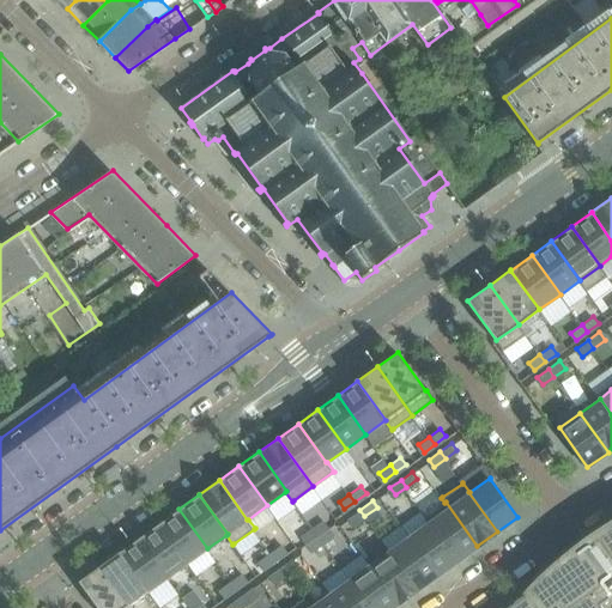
[(477,546),(446,502),(444,503),(425,516),(425,517),(429,522),(429,521),(458,560),(477,546)]
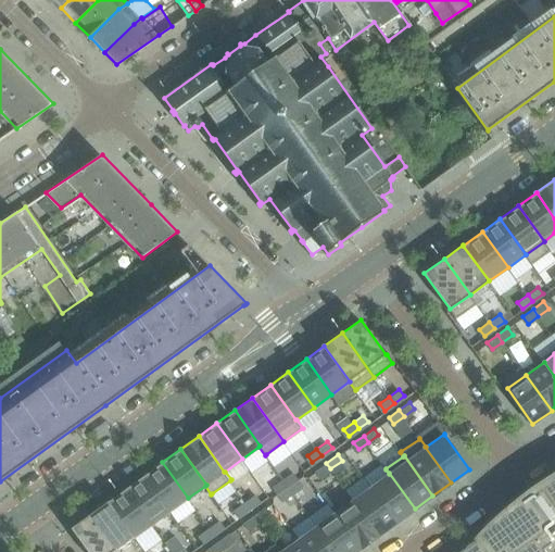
[(188,498),(162,462),(144,475),(171,511),(188,498)]
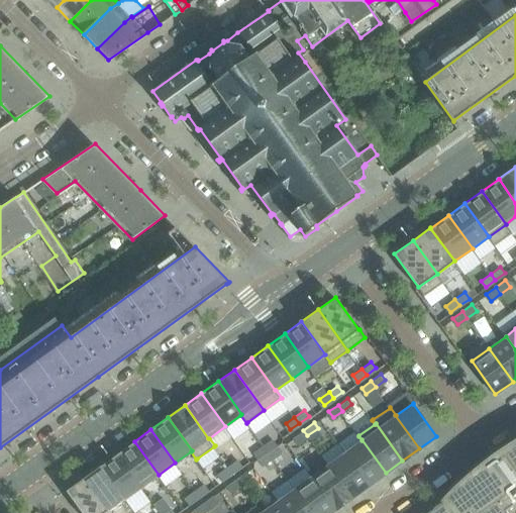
[(299,441),(307,435),(303,430),(295,435),(299,441)]
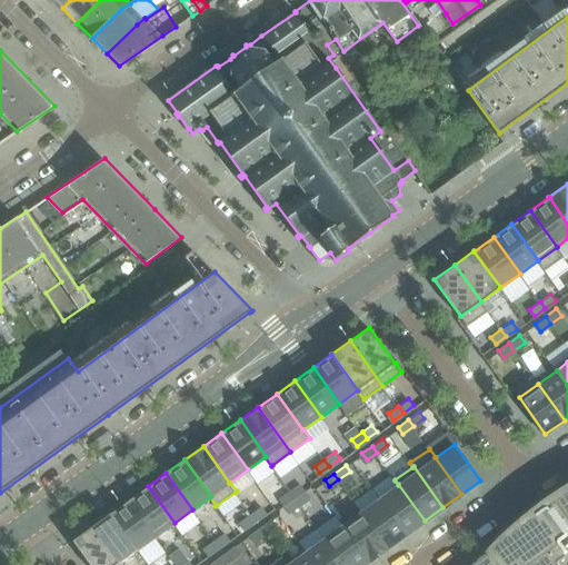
[(295,496),(306,488),(301,482),(290,489),(295,496)]
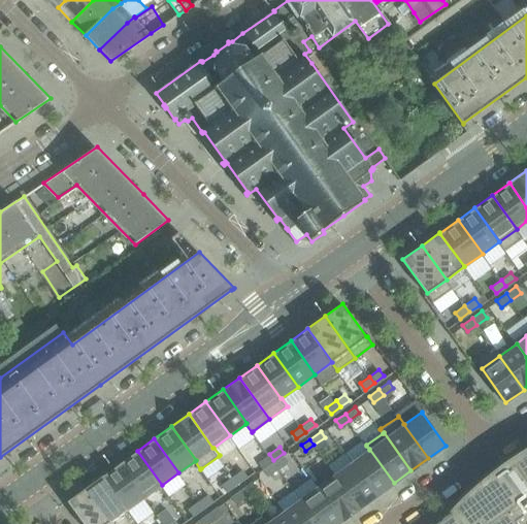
[(394,483),(369,449),(369,450),(353,461),(376,495),(394,483)]
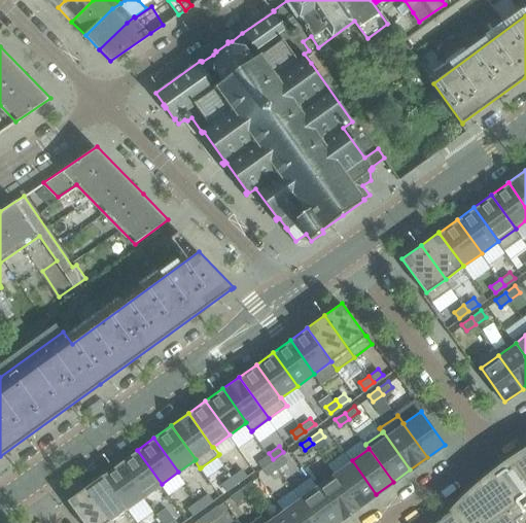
[(162,484),(137,450),(119,462),(144,496),(162,484)]
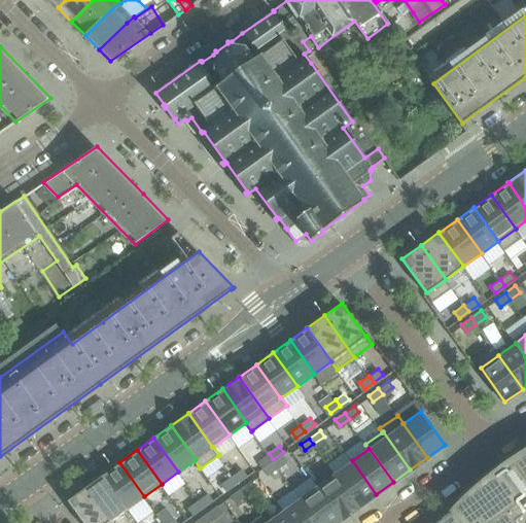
[(288,458),(283,452),(273,459),(278,466),(288,458)]
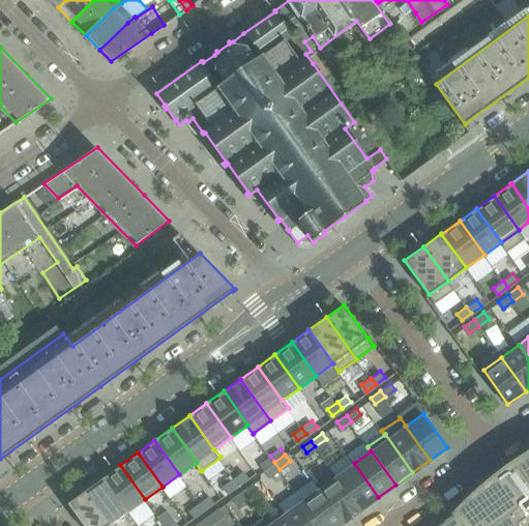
[(274,462),(270,456),(261,462),(266,469),(274,462)]
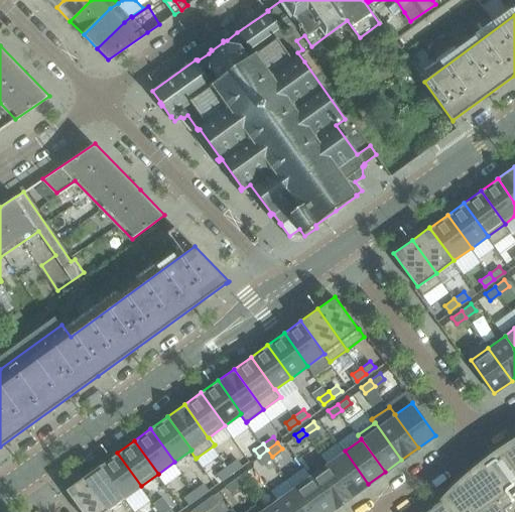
[(514,448),(425,511),(514,511),(514,448)]
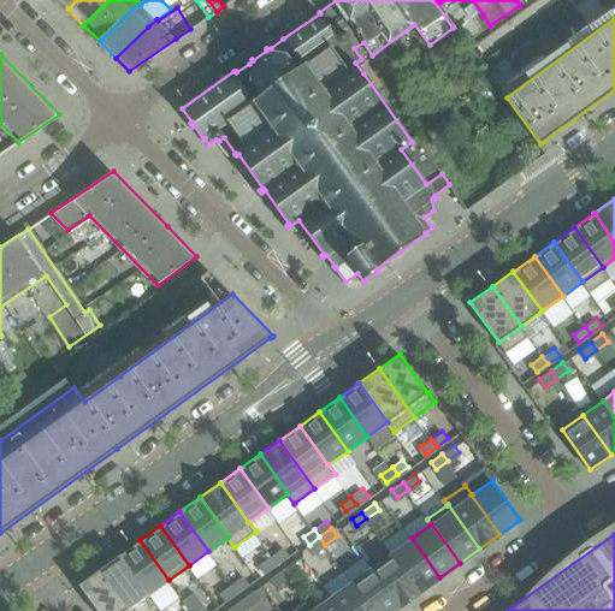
[(314,552),(325,545),(319,537),(309,545),(314,552)]
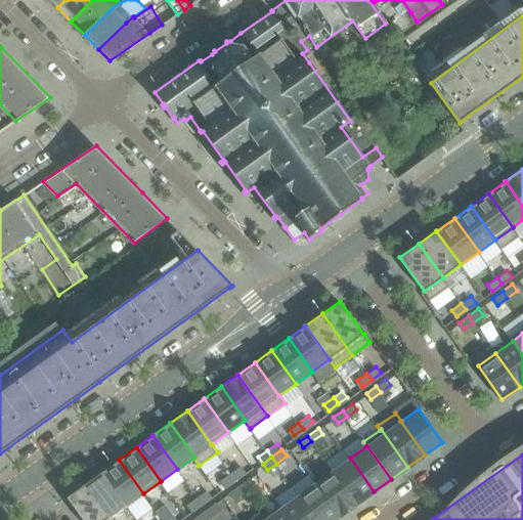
[(374,491),(350,458),(333,470),(357,504),(374,491)]
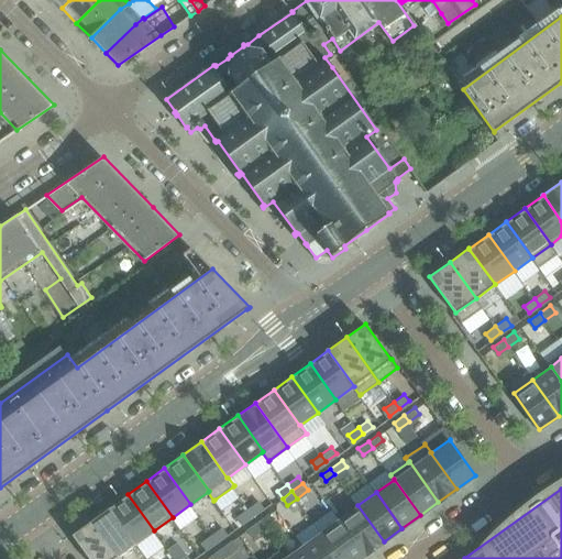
[(154,530),(128,494),(110,507),(135,544),(154,530)]
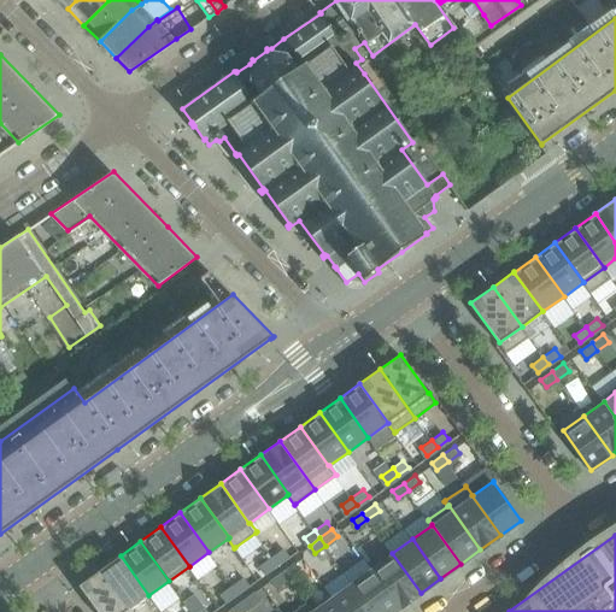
[(277,563),(289,554),(283,546),(271,554),(277,563)]
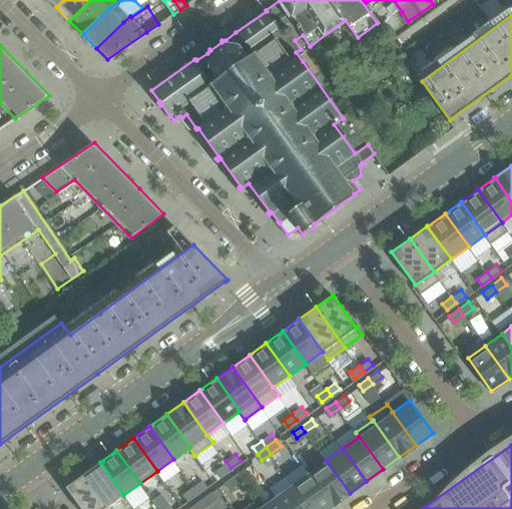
[(350,493),(326,460),(310,472),(333,505),(350,493)]
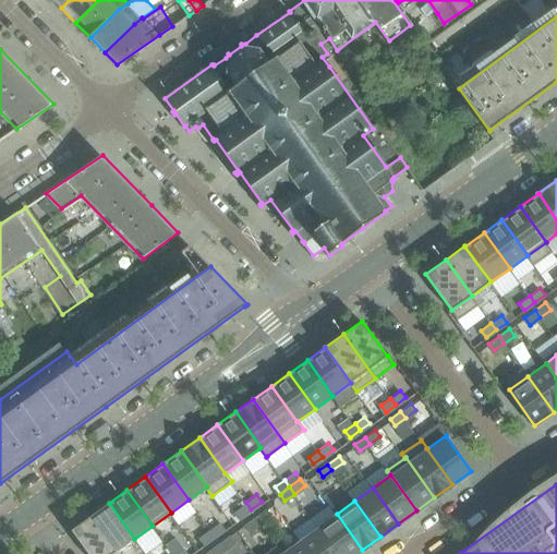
[(241,516),(251,509),(245,502),(235,509),(241,516)]
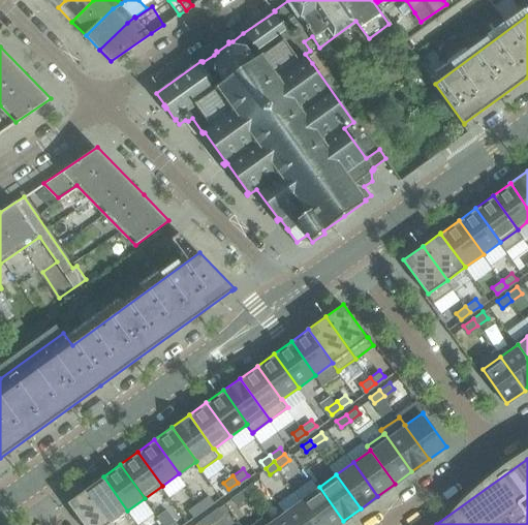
[(127,511),(103,476),(86,489),(111,523),(127,511)]
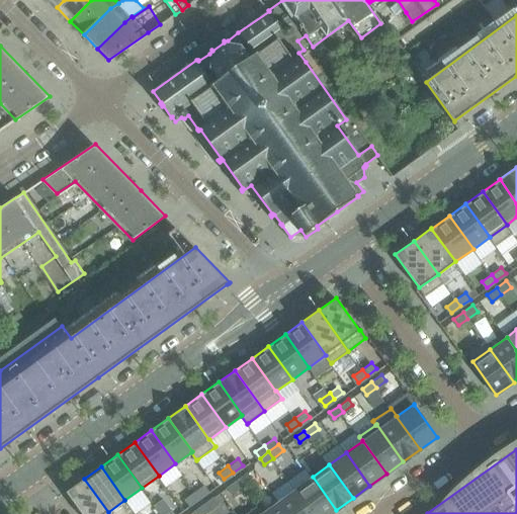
[(252,478),(247,472),(237,479),(242,485),(252,478)]
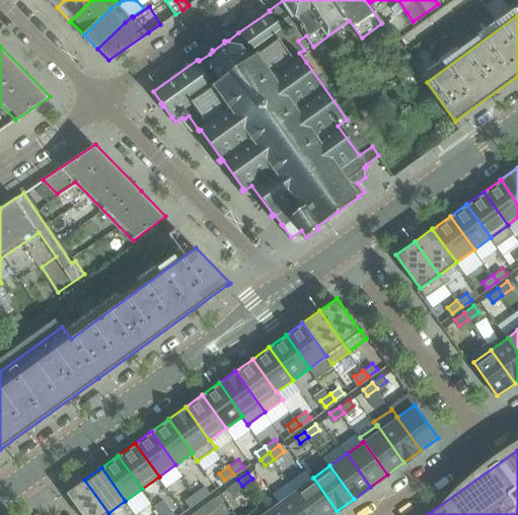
[(330,514),(337,511),(313,477),(296,490),(313,514),(330,514)]
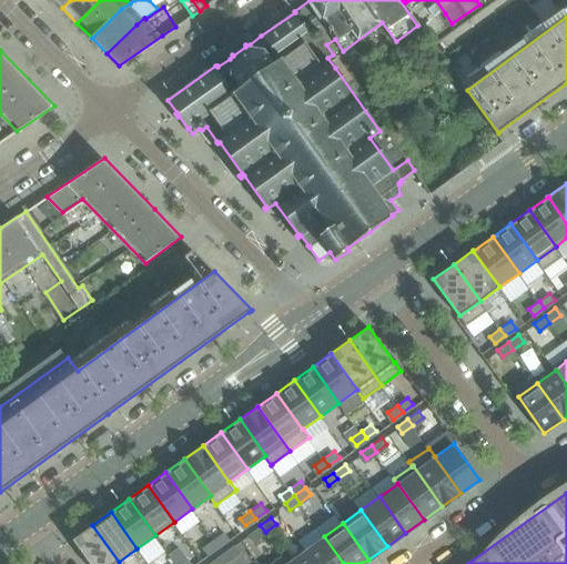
[(114,563),(119,562),(92,525),(73,540),(91,563),(114,563)]
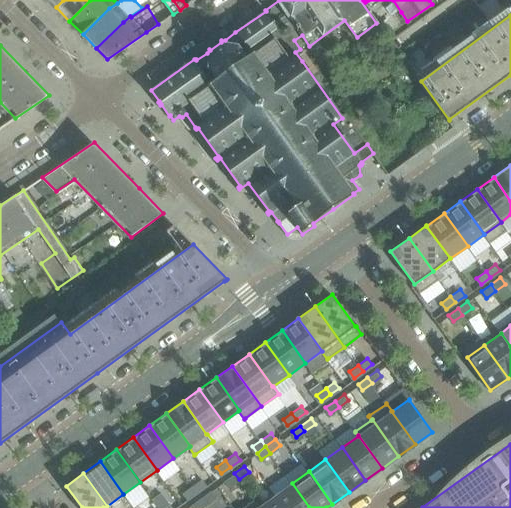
[(239,479),(234,473),(225,479),(230,485),(239,479)]
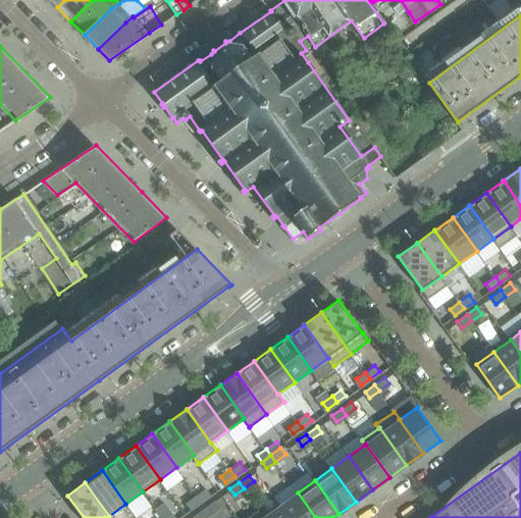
[(201,500),(210,494),(206,487),(197,494),(201,500)]
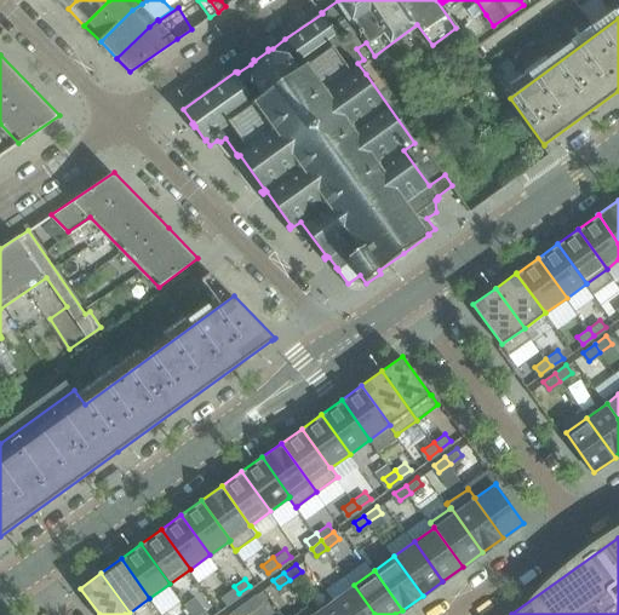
[(374,614),(354,585),(333,599),(344,614),(374,614)]
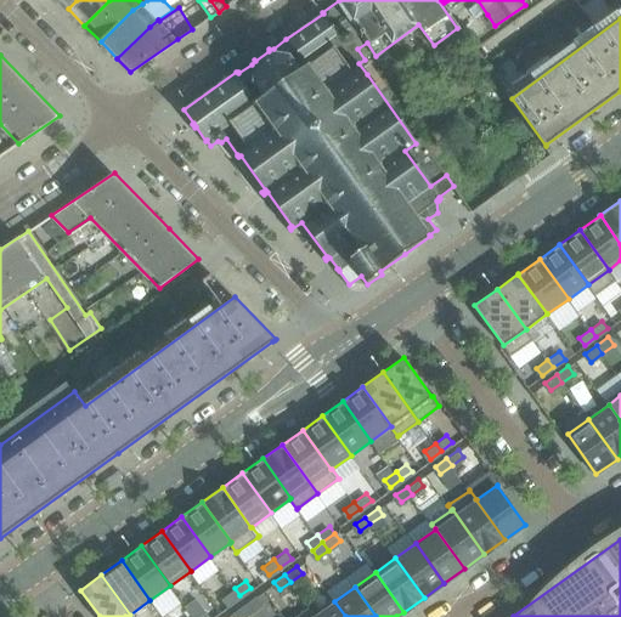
[(229,604),(240,595),(235,588),(223,596),(229,604)]
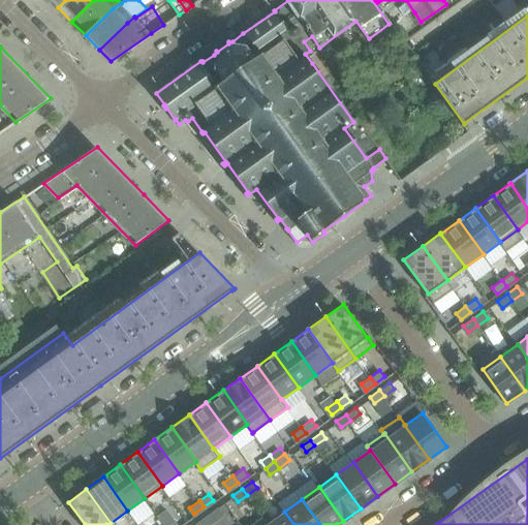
[(213,519),(222,513),(218,506),(209,514),(213,519)]
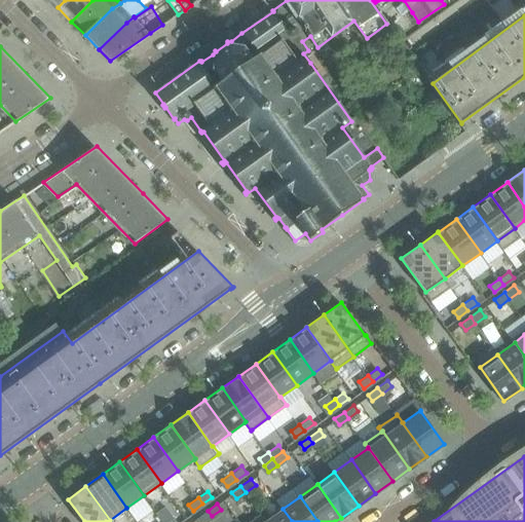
[(292,521),(283,509),(267,520),(266,521),(292,521)]
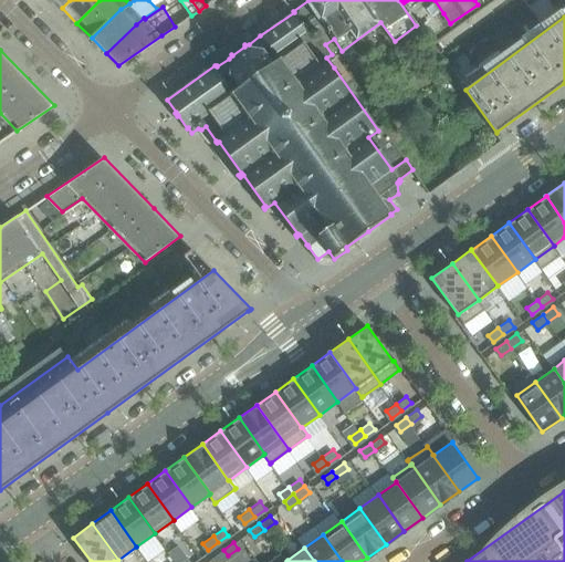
[(219,561),(228,555),(223,550),(212,557),(216,561),(219,561)]
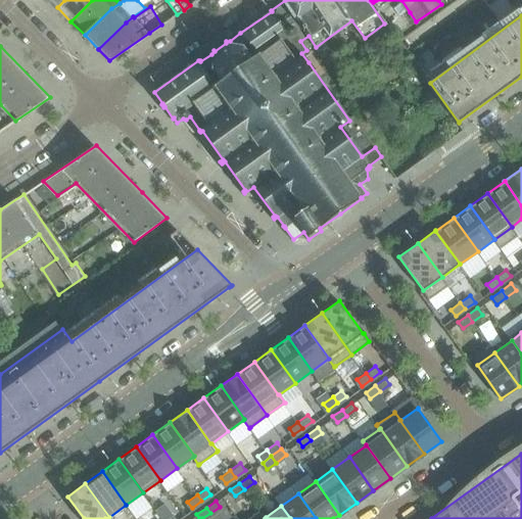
[(265,518),(266,517),(259,509),(258,510),(245,518),(265,518)]
